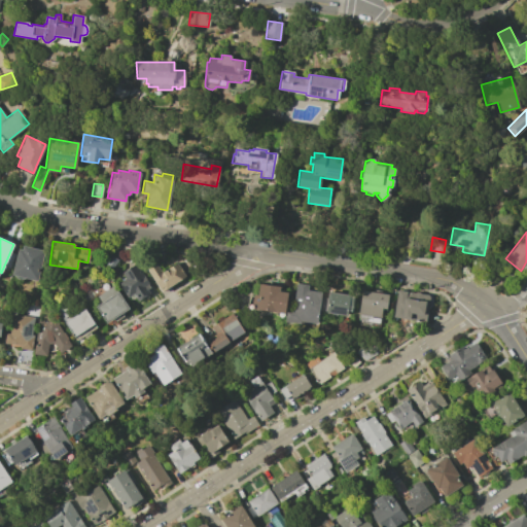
[(19,249),(22,250),(23,245),(44,251),(36,281),(23,277),(23,279),(10,276),(19,249)]
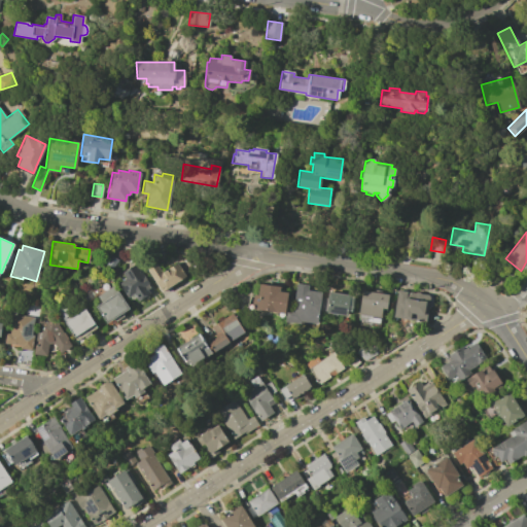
[(111,255),(117,260),(110,269),(107,267),(107,268),(104,266),(111,255)]
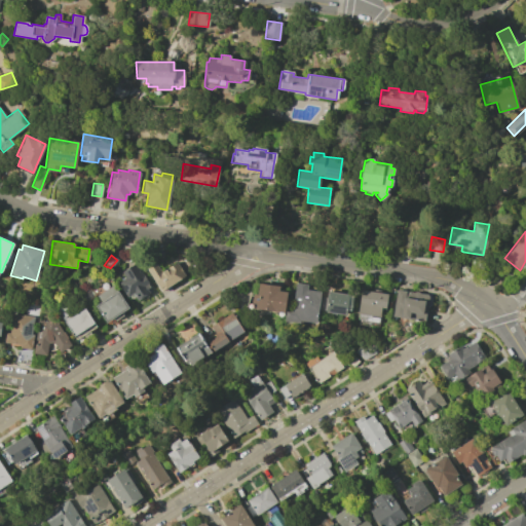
[(154,263),(160,272),(176,262),(184,275),(160,291),(146,268),(154,263)]
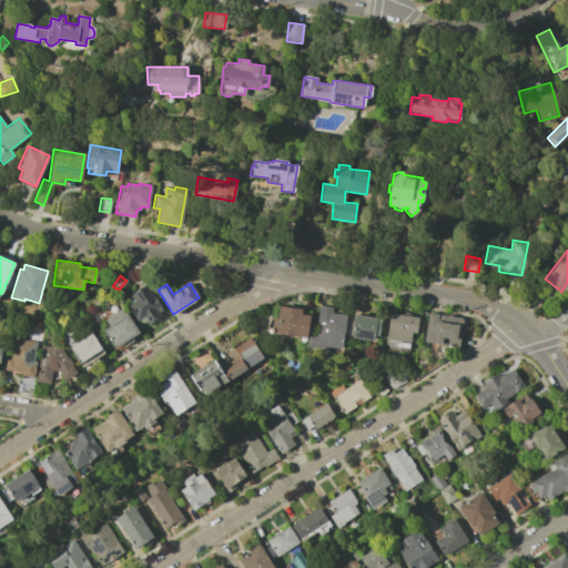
[(134,301),(130,294),(145,284),(161,310),(158,312),(161,316),(148,324),(143,316),(137,321),(127,305),(134,301)]
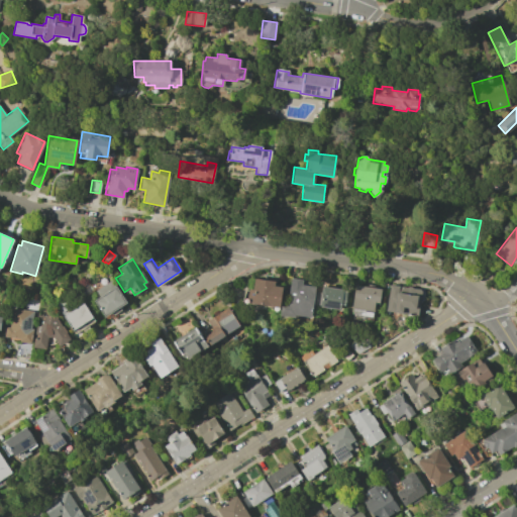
[(248,288),(251,289),(253,278),(274,282),(274,286),(281,287),(278,307),(249,303),(250,298),(246,298),(248,288)]
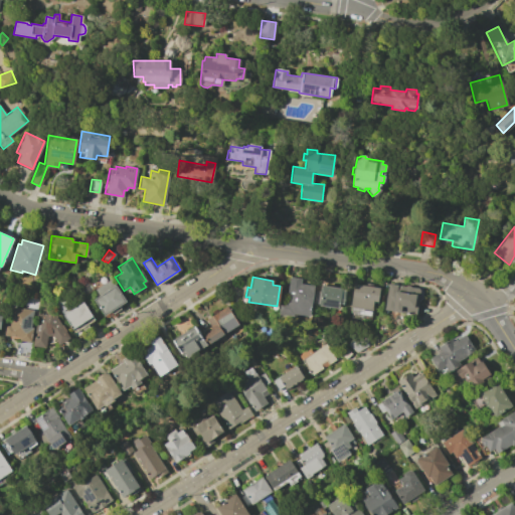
[(280,305),(283,305),(283,302),(286,302),(289,277),(301,279),(300,284),(313,286),(309,316),(293,314),(293,316),(279,314),(280,305)]
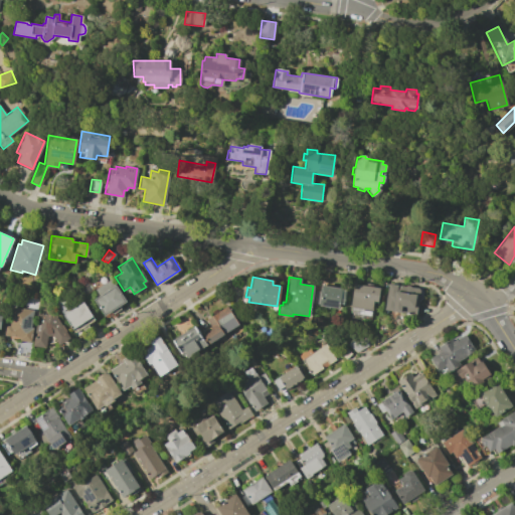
[(99,296),(95,290),(110,279),(125,301),(104,316),(93,300),(99,296)]
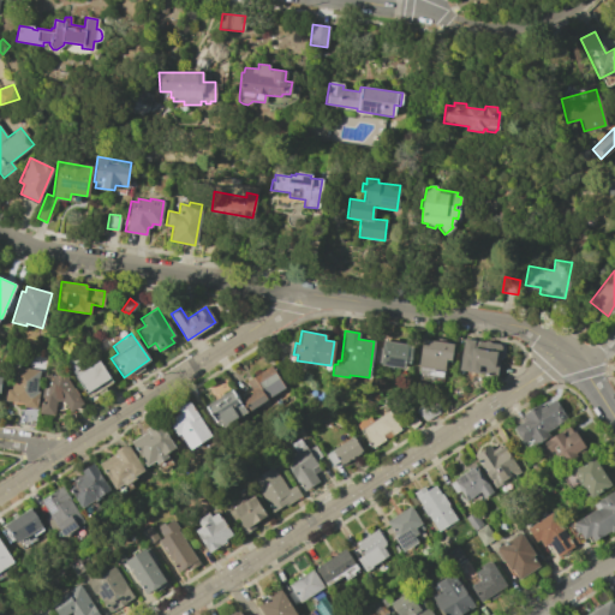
[(422,339),(452,344),(451,360),(445,359),(442,381),(419,378),(419,374),(417,374),(422,339)]
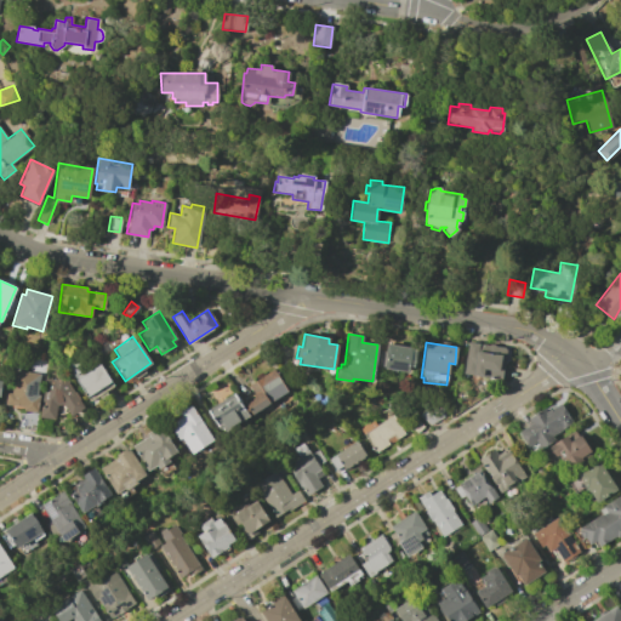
[(468,342),(505,348),(502,355),(500,355),(499,370),(502,370),(500,380),(486,377),(488,369),(483,369),(482,376),(462,374),(468,342)]
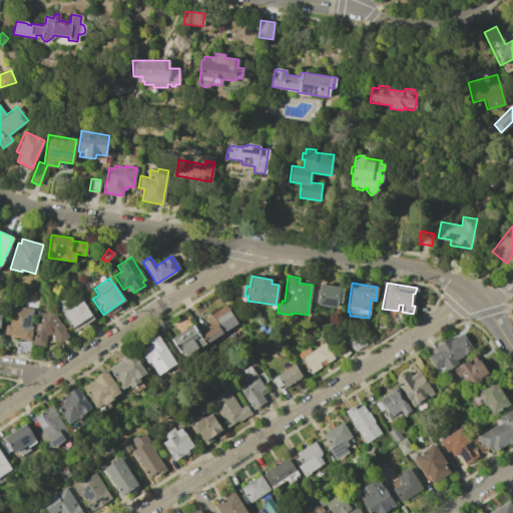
[(320,285),(339,287),(339,289),(344,289),(342,303),(337,302),(337,307),(317,304),(320,285)]
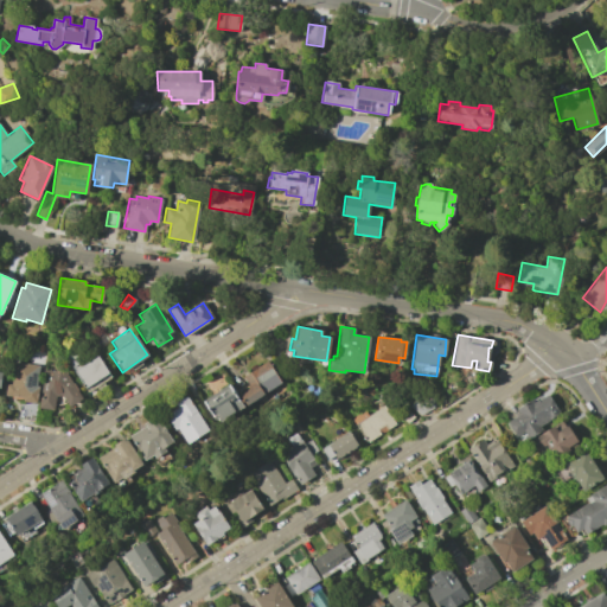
[(110,377),(102,382),(104,387),(98,390),(96,387),(87,391),(69,363),(93,349),(110,377)]
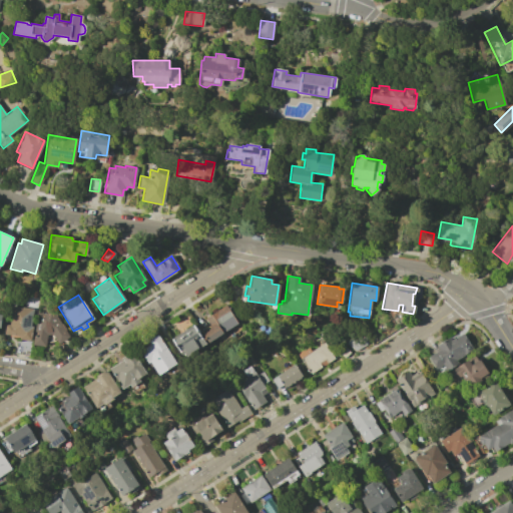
[(5,324),(8,325),(11,306),(33,309),(30,326),(32,327),(30,340),(19,338),(20,337),(3,334),(5,324)]
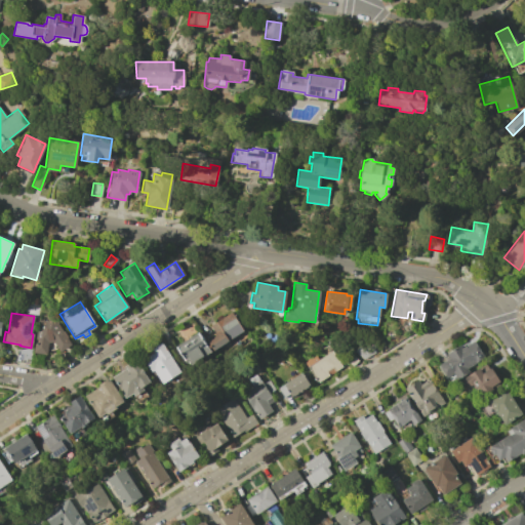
[(213,336),(212,334),(214,332),(209,326),(230,313),(242,331),(212,351),(206,341),(213,336)]
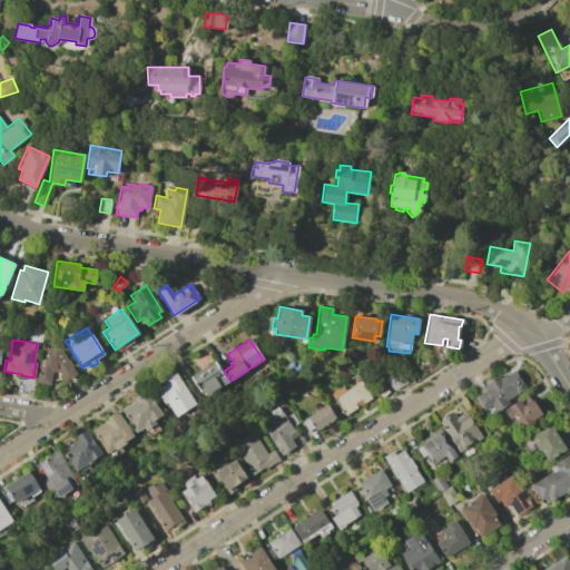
[(51,372),(49,384),(36,382),(41,347),(49,349),(57,343),(72,366),(71,366),(76,374),(65,382),(57,371),(51,372)]
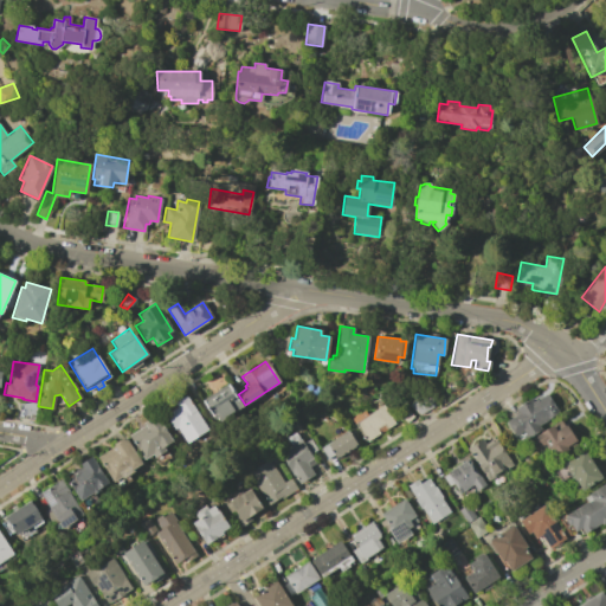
[(229,384),(243,406),(219,420),(217,417),(213,419),(201,401),(229,384)]
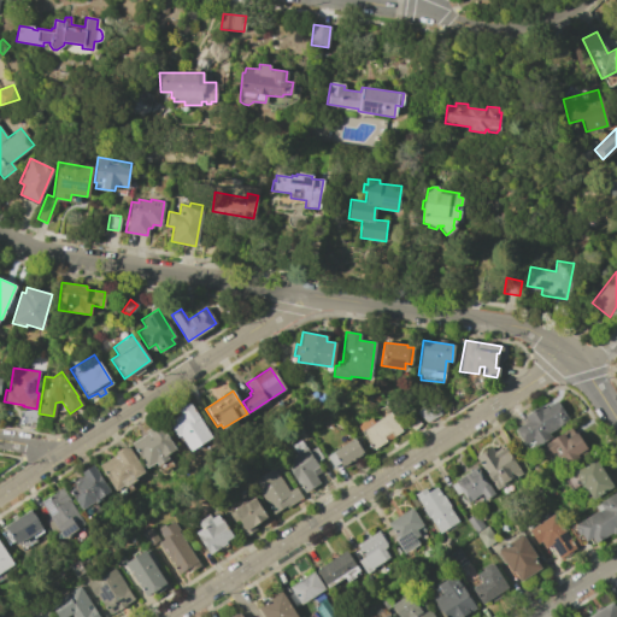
[(416,412),(427,422),(441,415),(441,410),(430,399),(416,412)]
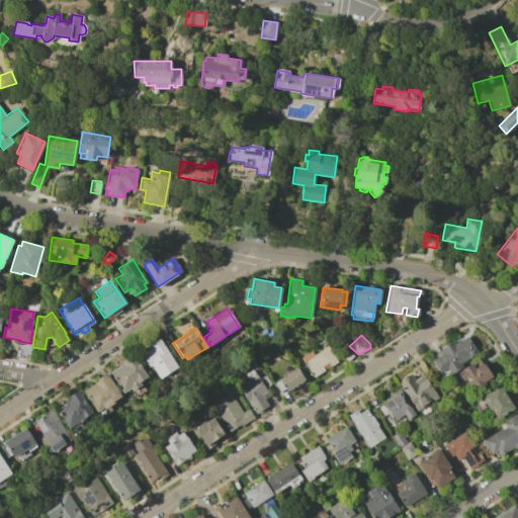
[(477,352),(459,363),(461,367),(450,374),(446,368),(440,371),(432,359),(442,353),(440,349),(452,341),(454,343),(458,341),(458,342),(467,337),(477,352)]
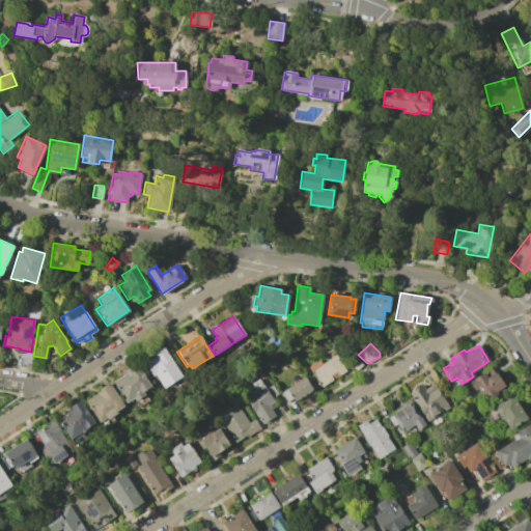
[(156,358),(154,354),(163,347),(182,376),(164,388),(155,374),(152,375),(145,364),(156,358)]
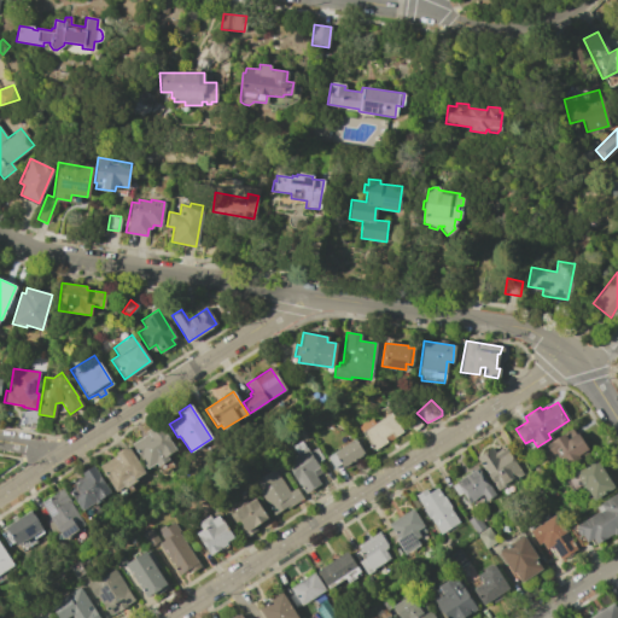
[(357,426),(371,418),(374,424),(390,413),(402,431),(373,450),(357,426)]
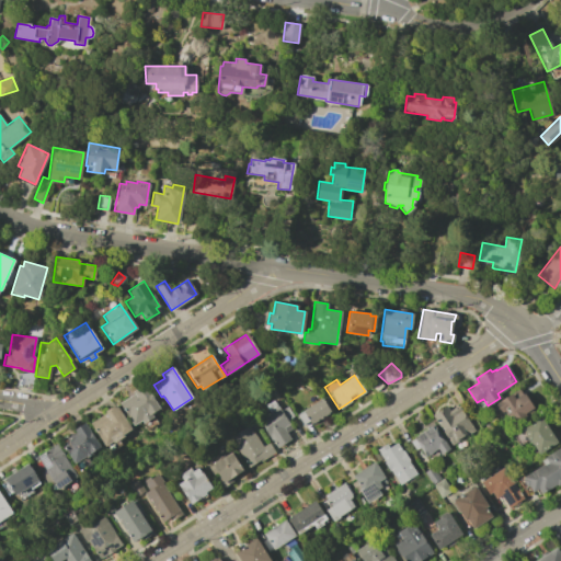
[(374,377),(381,385),(376,391),(368,384),(374,377)]
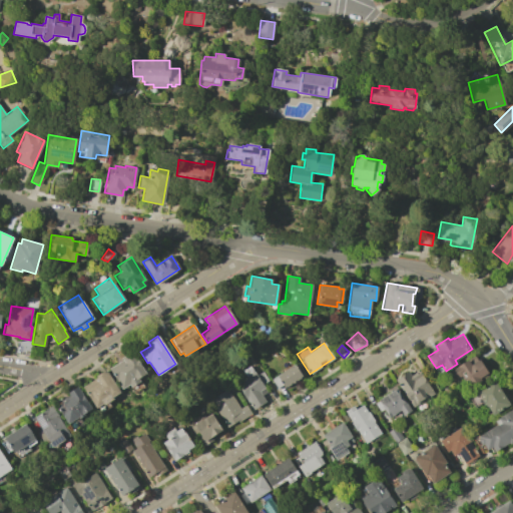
[(109,369),(123,360),(121,356),(130,350),(145,373),(138,378),(143,387),(133,394),(127,385),(122,389),(109,369)]
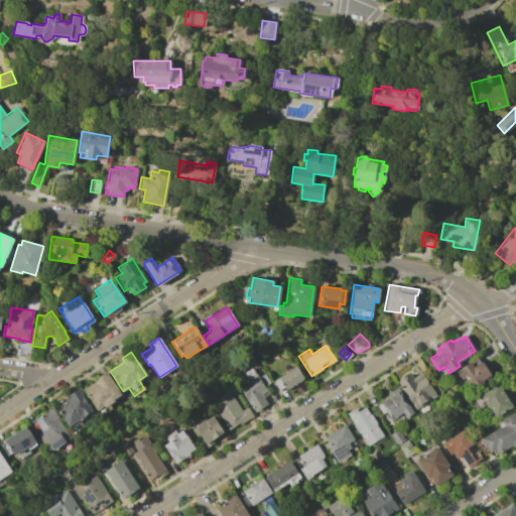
[(481,361),(490,375),(489,376),(490,379),(472,390),(464,378),(457,383),(450,374),(459,369),(477,358),(480,362),(481,361)]
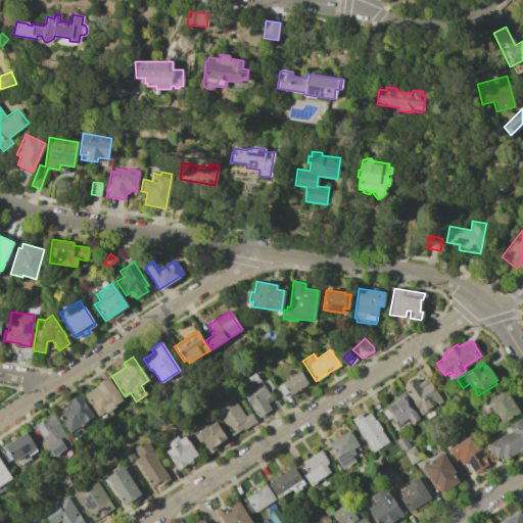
[(299,371),(307,383),(305,384),(305,385),(301,388),(300,387),(299,388),(299,389),(297,390),(296,389),(295,390),(296,391),(291,394),(290,393),(289,394),(287,391),(282,395),(276,386),(299,371)]
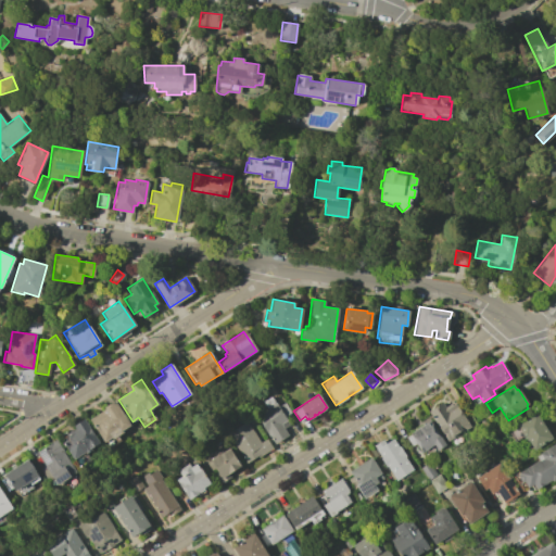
[(266,408),(262,401),(270,396),(289,425),(282,428),(287,436),(274,444),(255,415),(266,408)]
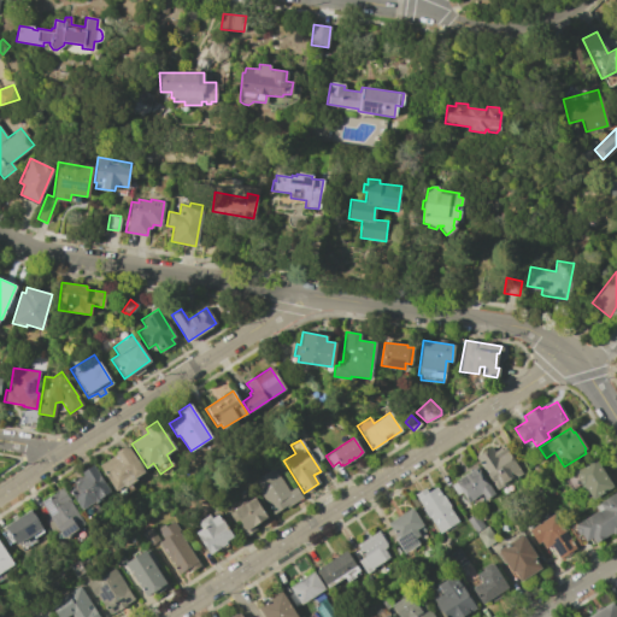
[(99,465),(116,454),(115,452),(127,445),(144,471),(135,477),(136,480),(124,487),(123,485),(116,491),(99,465)]
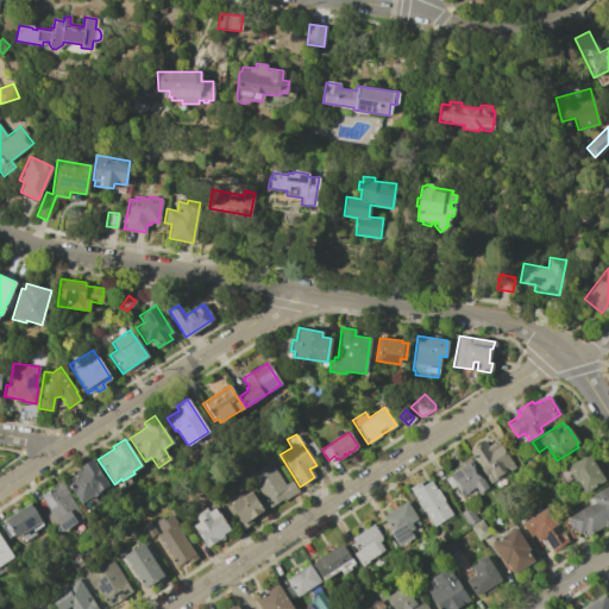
[(469,450),(483,440),(487,446),(496,439),(515,468),(490,483),(469,450)]
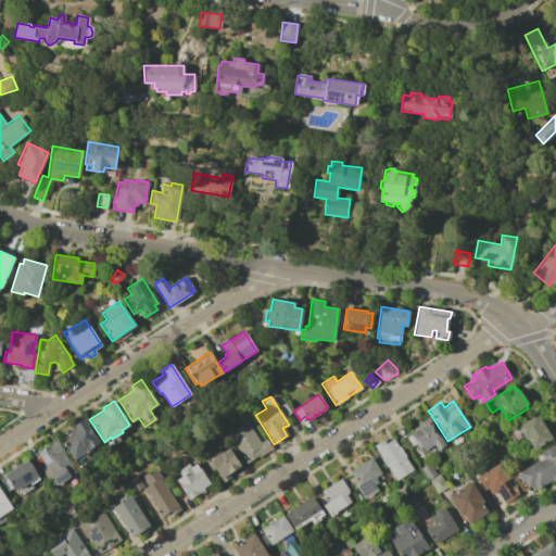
[(283,402),(290,413),(283,416),(277,406),(283,402)]
